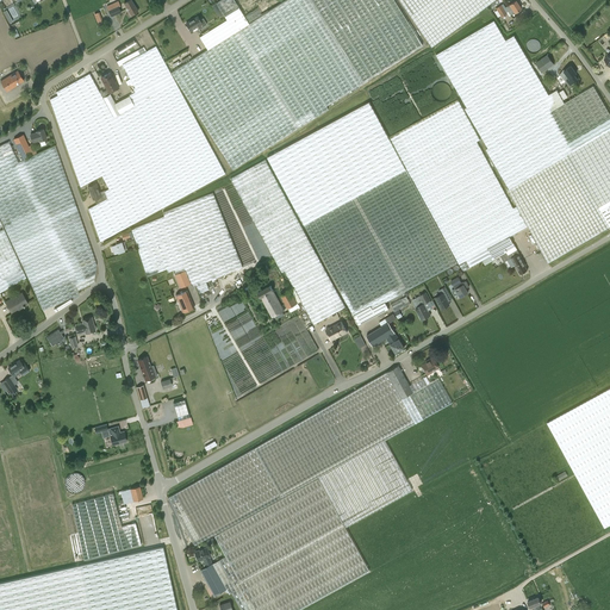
[(131,0),(129,0),(124,4),(131,16),(138,11),(131,0)]
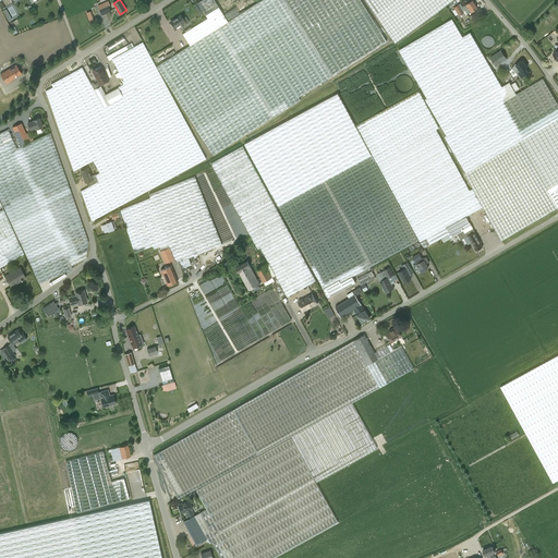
[(328,77),(328,76),(386,40),(361,0),(262,0),(228,22),(214,0),(202,0),(197,3),(207,17),(182,34),(190,46),(157,67),(158,69),(213,155),(302,99),(300,96),(328,77)]
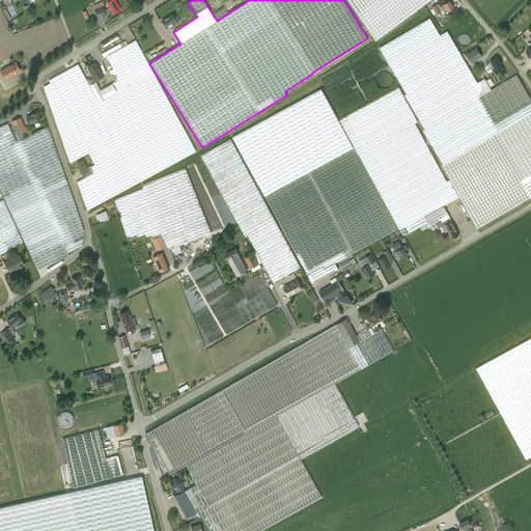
[(346,0),(375,42),(430,0),(346,0)]
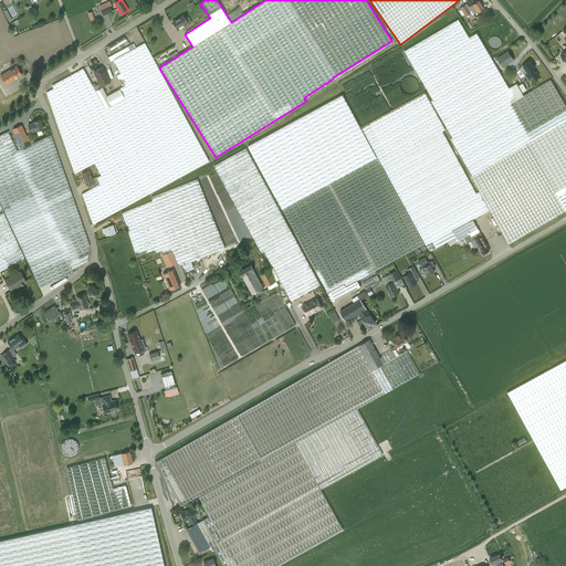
[(469,7),(471,10),(474,14),(484,8),(479,0),(473,4),(469,7)]
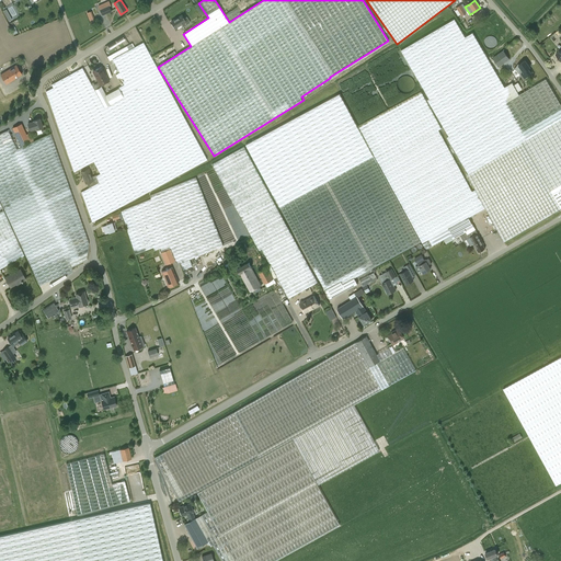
[(100,9),(102,15),(112,11),(109,4),(109,6),(107,2),(99,6),(100,9)]
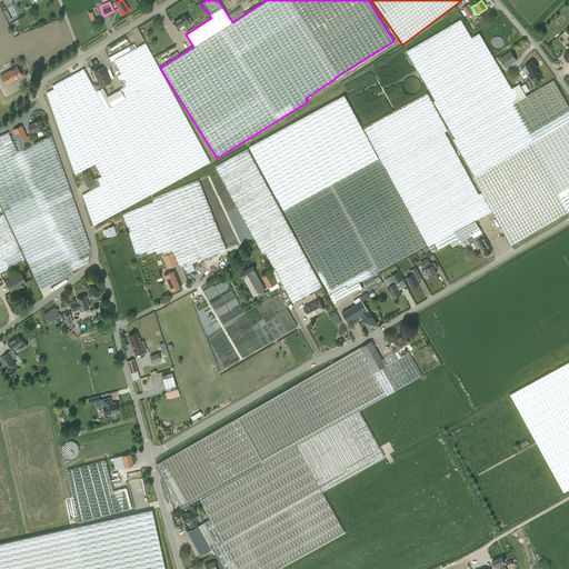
[(472,13),(470,9),(468,5),(462,8),(468,16),(472,13)]
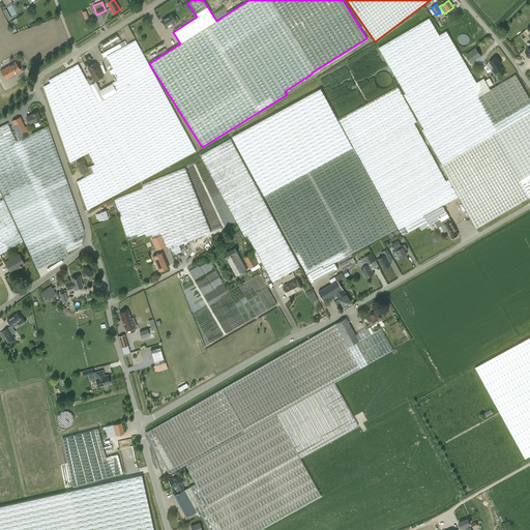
[(166,27),(172,23),(173,25),(180,21),(176,16),(174,18),(172,15),(162,21),(166,27)]
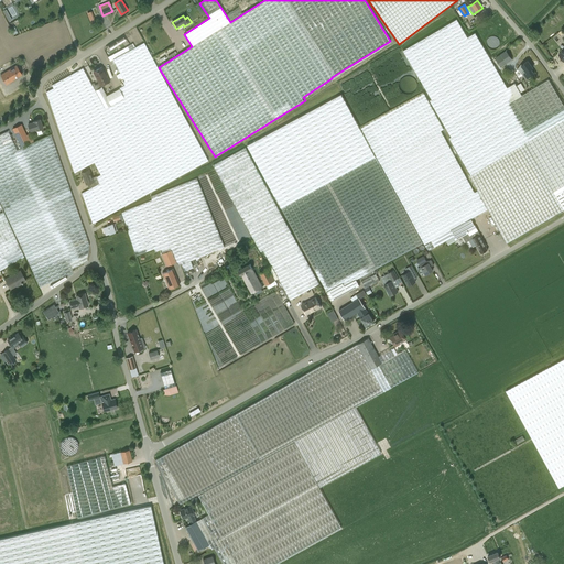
[(449,138),(470,174),(469,175),(476,187),(478,191),(488,209),(498,227),(503,238),(507,242),(517,238),(537,226),(548,219),(563,209),(563,105),(550,79),(522,95),(516,83),(508,87),(476,32),(467,38),(457,19),(403,50),(432,99),(430,100),(451,137),(449,138)]
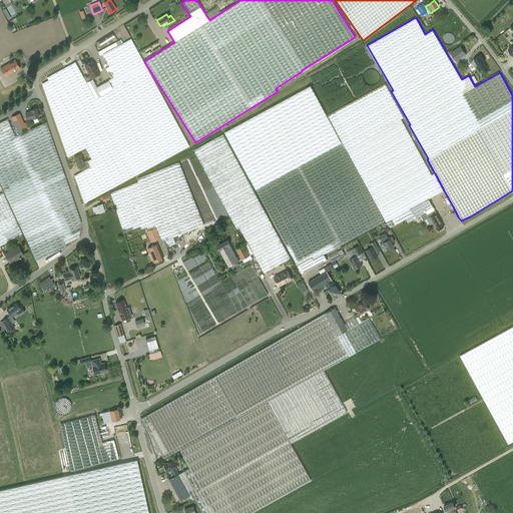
[(455,39),(455,38),(454,36),(454,35),(453,34),(452,33),(451,33),(450,32),(449,32),(448,32),(446,32),(445,33),(444,34),(443,35),(443,36),(442,38),(442,39),(443,40),(443,41),(444,42),(445,43),(445,44),(446,44),(448,44),(449,44),(450,44),(452,44),(453,43),(454,42),(454,41),(455,39)]
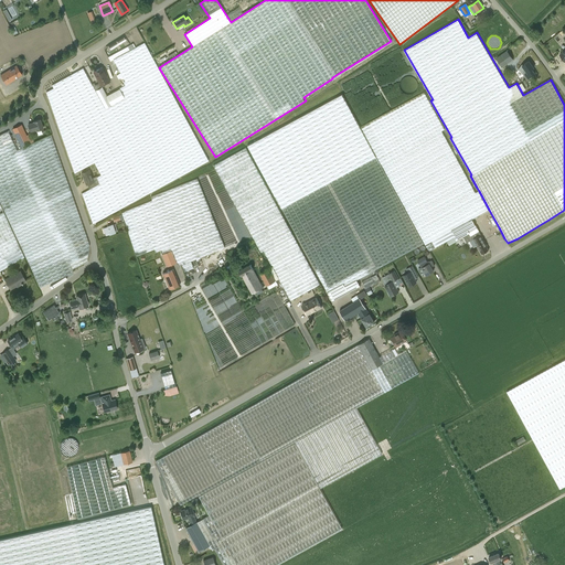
[(99,183),(91,189),(82,193),(93,223),(144,196),(209,161),(184,117),(145,43),(114,60),(125,82),(124,83),(125,86),(119,88),(106,96),(102,86),(100,86),(99,84),(95,85),(94,84),(92,84),(83,68),(52,85),(54,88),(46,92),(60,131),(74,172),(94,162),(100,176),(96,177),(99,183)]
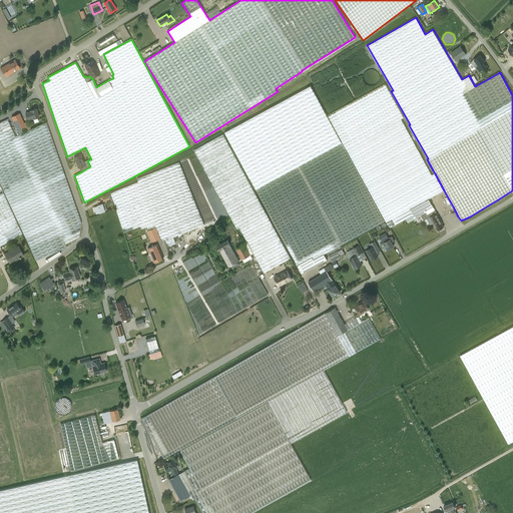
[(451,52),(456,60),(460,58),(459,57),(462,55),(463,56),(467,53),(461,45),(451,52)]
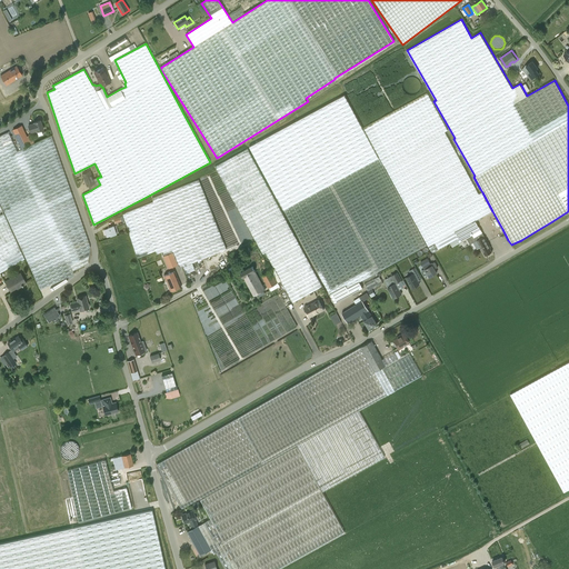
[(526,71),(531,80),(539,75),(536,70),(538,69),(532,61),(526,66),(527,63),(522,69),(526,71)]
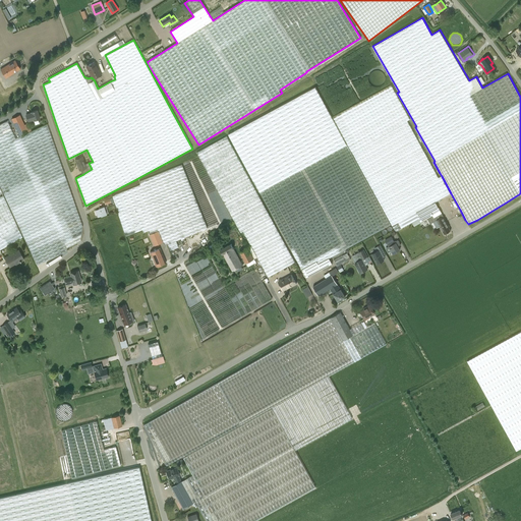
[(1,69),(6,78),(20,69),(15,60),(1,69)]
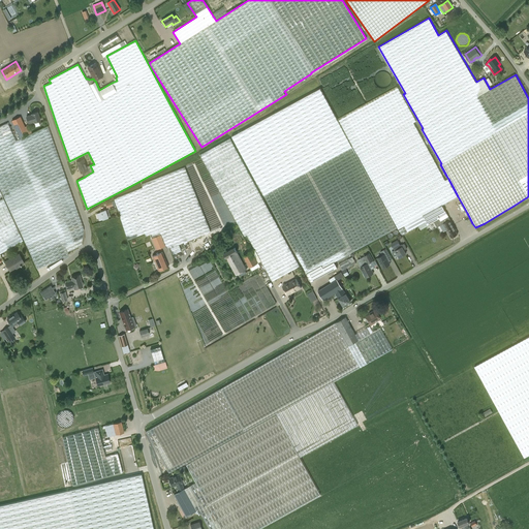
[(92,75),(93,79),(94,81),(95,81),(103,76),(100,70),(99,70),(95,63),(88,67),(92,75)]
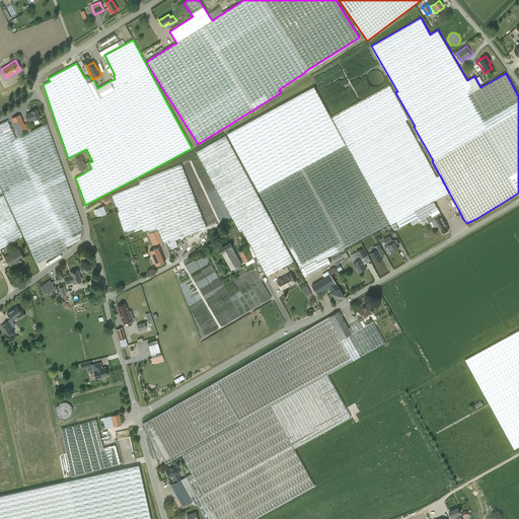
[(0,100),(21,92),(17,82),(3,88),(0,81),(0,100)]
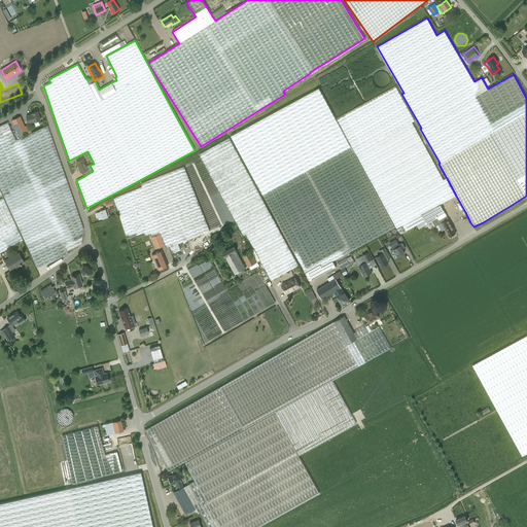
[(415,120),(396,85),(365,102),(363,103),(337,117),(356,153),(374,186),(394,222),(395,226),(396,227),(397,227),(399,233),(424,220),(425,223),(427,222),(437,217),(438,218),(446,213),(444,210),(441,205),(445,202),(445,204),(448,202),(448,201),(453,198),(456,196),(447,178),(444,180),(431,157),(412,123),(415,120)]
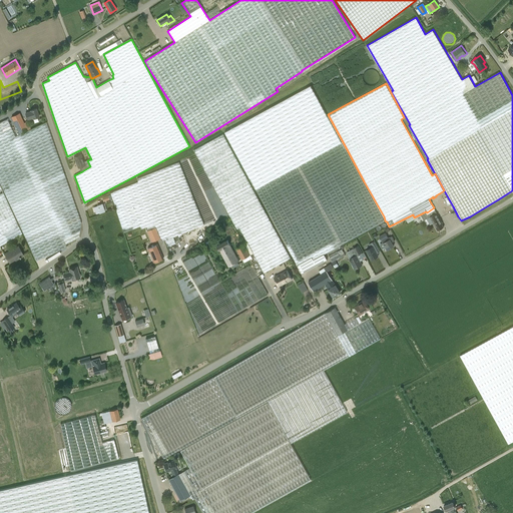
[(385,220),(308,86),(224,131),(302,274),(327,260),(324,253),(385,220)]
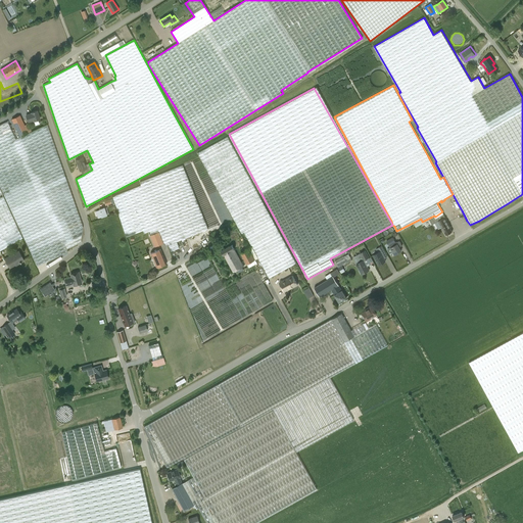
[(34,121),(40,120),(37,110),(32,112),(32,113),(26,115),(29,122),(34,121)]
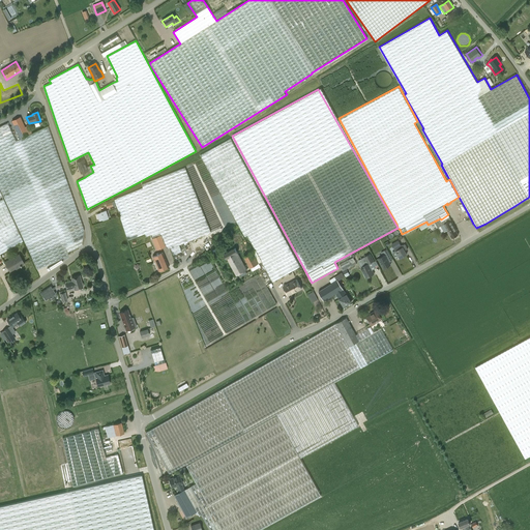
[(13,119),(22,138),(29,135),(21,116),(13,119)]
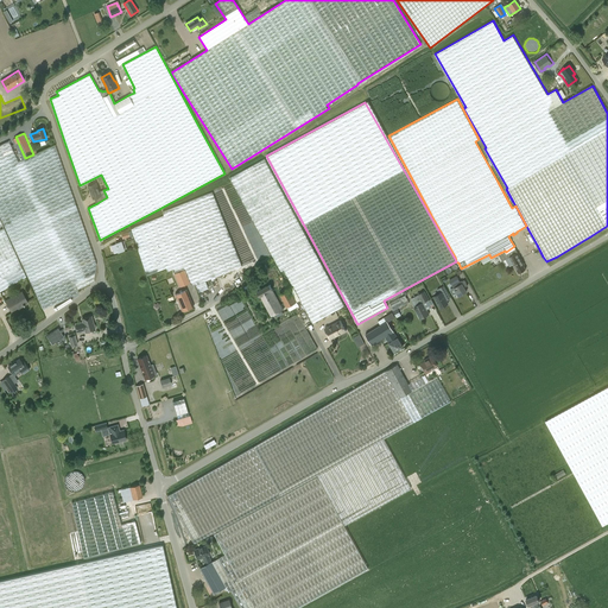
[(25,158),(18,162),(8,141),(0,145),(0,215),(19,257),(43,309),(78,292),(77,289),(94,282),(96,264),(55,145),(33,154),(25,158)]
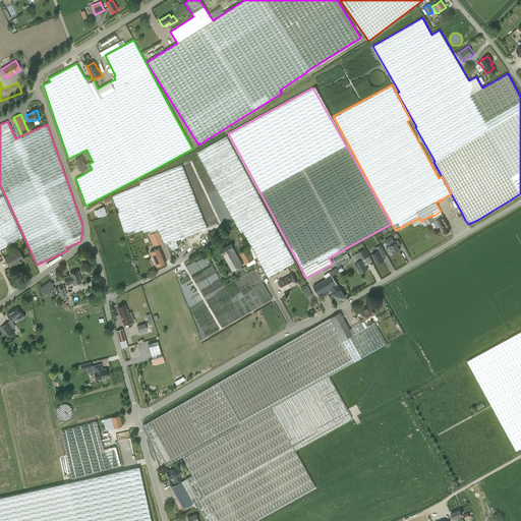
[(219,192),(234,220),(241,232),(243,231),(268,277),(295,263),(272,220),(249,178),(227,136),(197,153),(219,192)]
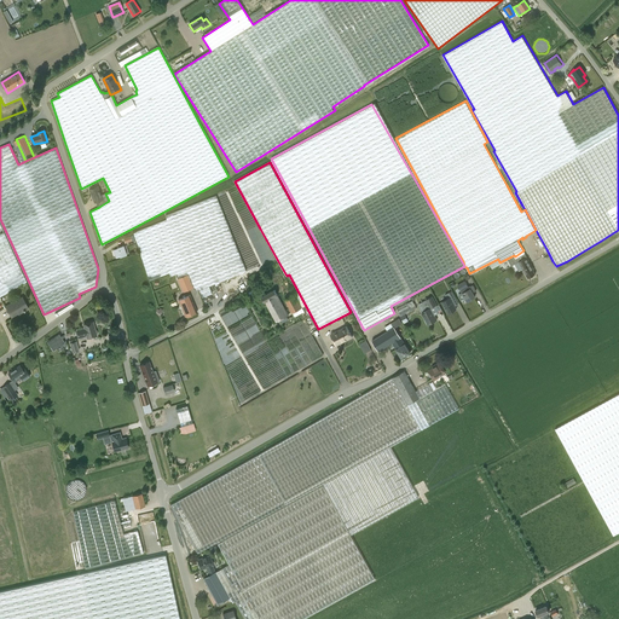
[(97,202),(99,207),(109,201),(105,194),(100,196),(97,186),(88,190),(94,202),(97,202)]
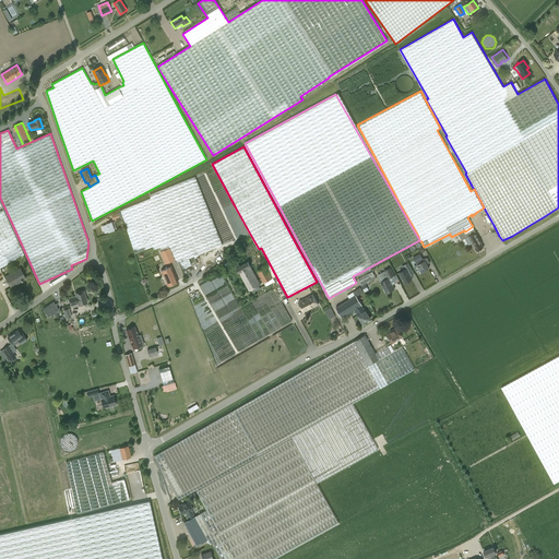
[(159,248),(161,250),(169,247),(176,263),(179,262),(182,269),(191,264),(189,258),(222,245),(218,236),(195,177),(150,194),(151,198),(120,210),(129,236),(134,253),(152,247),(153,250),(159,248)]
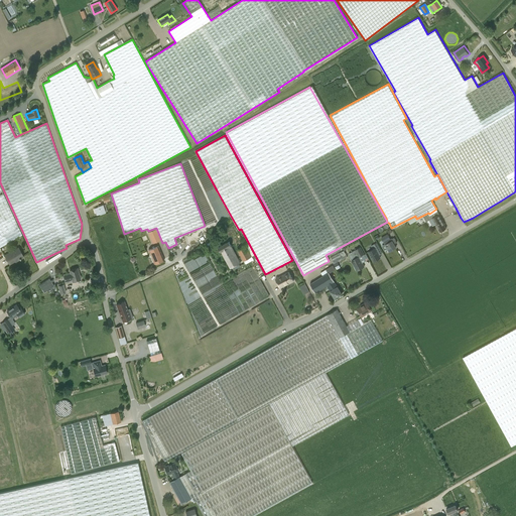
[(0,246),(22,235),(14,218),(0,186),(0,246)]
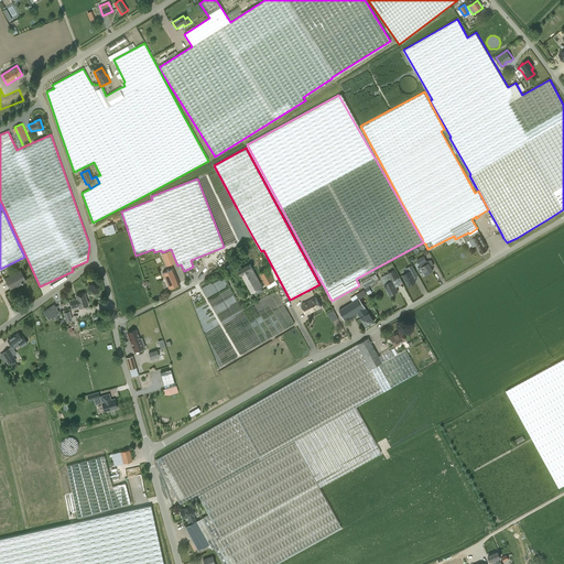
[(108,227),(104,228),(106,235),(116,231),(112,224),(107,226),(108,227)]
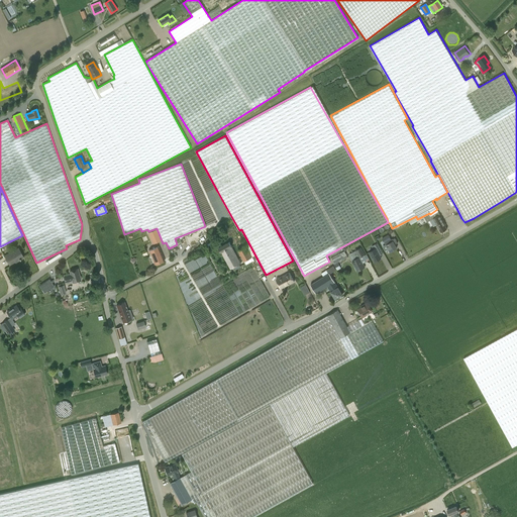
[(437,209),(430,214),(424,217),(427,222),(433,218),(441,232),(447,228),(445,225),(446,225),(442,218),(437,209)]
